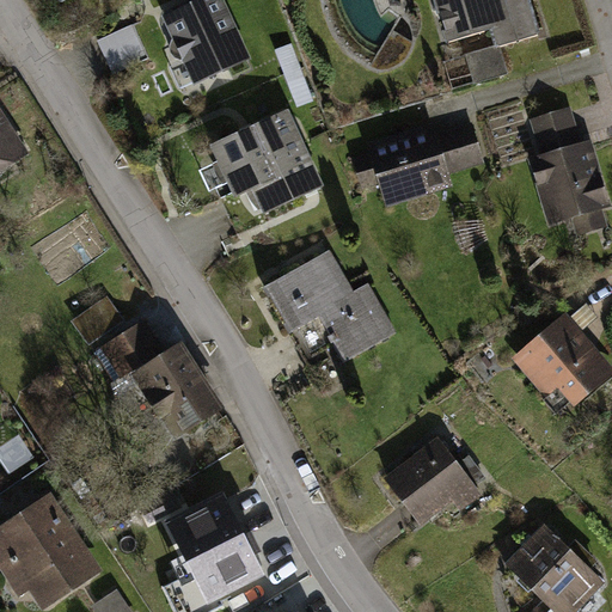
[(216,0),(207,0),(169,18),(177,37),(173,41),(171,47),(171,53),(176,57),(182,60),(188,59),(197,80),(245,59),(233,34),(234,28),(233,20),(228,14),(224,12),(216,0)]
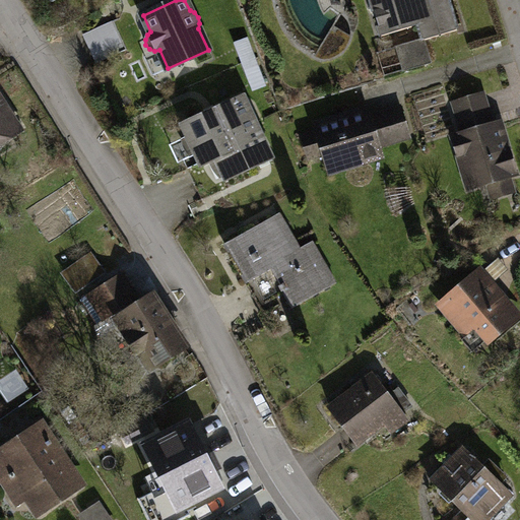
[(370,0),(372,4),(370,5),(372,13),(374,12),(382,37),(418,25),(423,41),(457,30),(448,0),(370,0)]
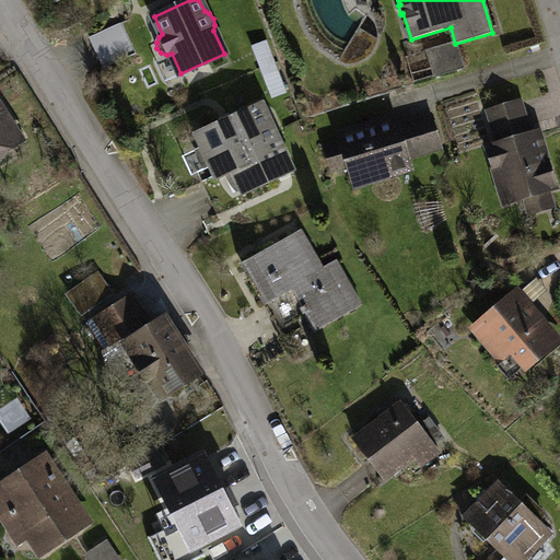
[(103,68),(136,54),(121,23),(89,37),(103,68)]
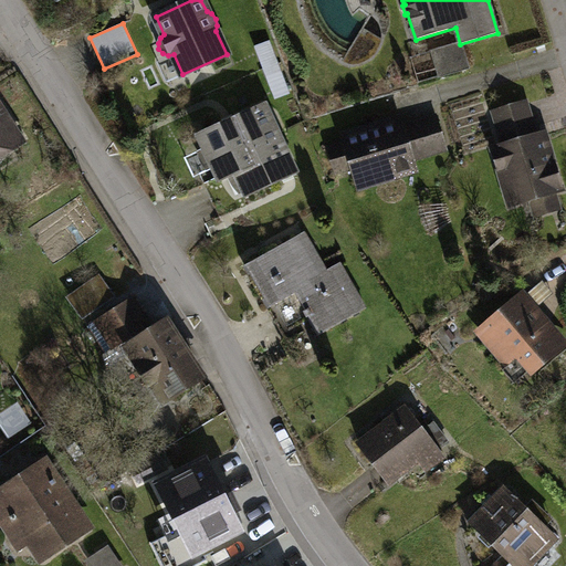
[(276,64),(269,43),(255,48),(263,69),(276,64)]
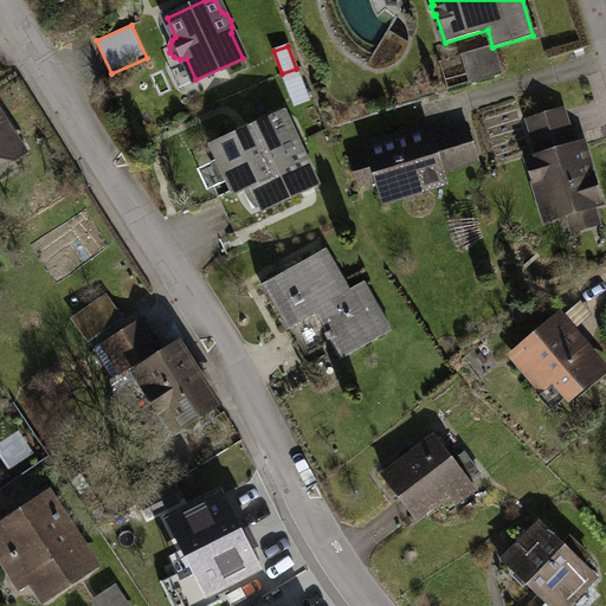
[(287,84),(300,79),(296,69),(282,73),(287,84)]
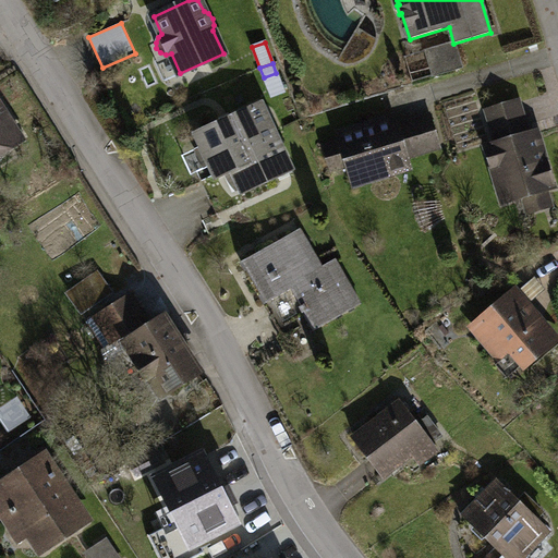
[(276,73),(264,77),(269,93),(282,88),(276,73)]
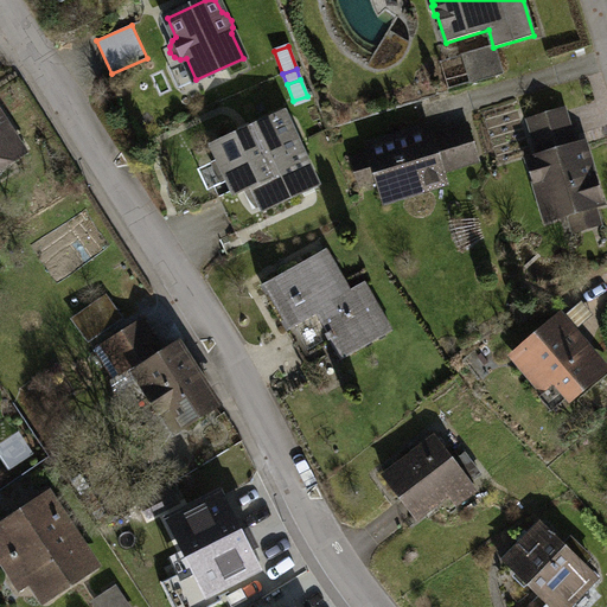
[(599,200),(602,199),(594,174),(590,176),(581,145),(561,151),(558,140),(572,136),(564,112),(530,122),(541,157),(531,160),(532,163),(529,164),(535,181),(538,180),(549,218),(599,204),(599,200)]
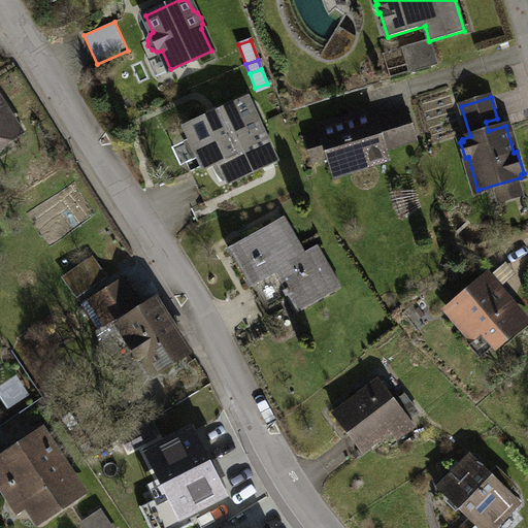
[(260,129),(245,99),(187,127),(205,167),(221,160),(242,150),(237,139),(260,129)]
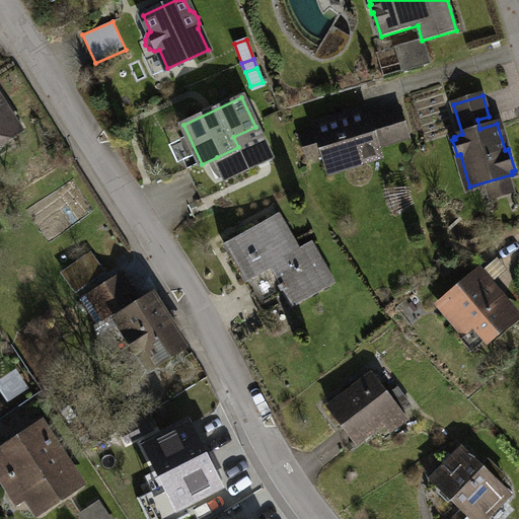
[(0,104),(0,142),(17,132),(0,104)]
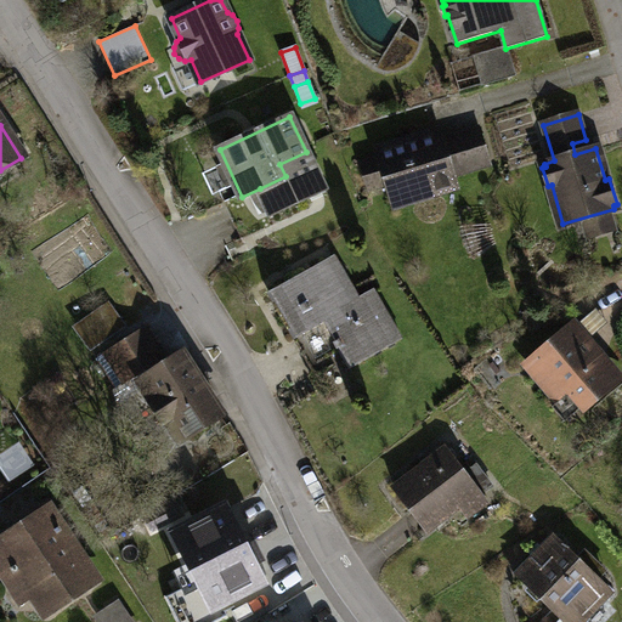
[(439,134),(379,152),(394,203),(454,185),(452,175),(487,164),(476,130),(452,137),(456,151),(446,154),(439,134)]
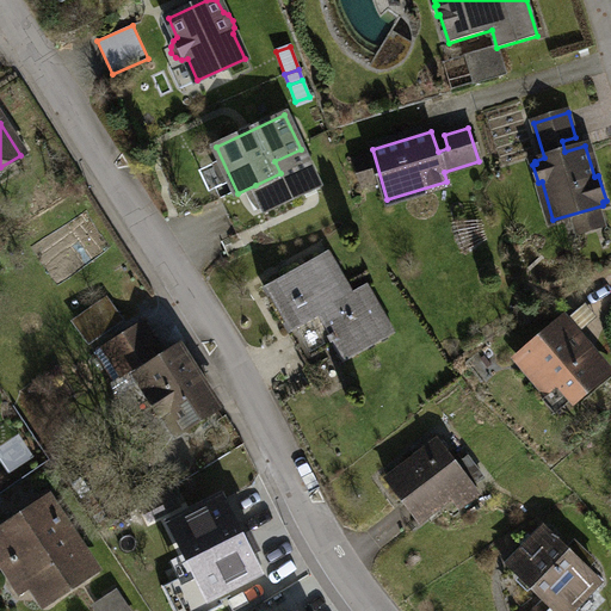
[(281,173),(255,185),(267,210),(318,186),(301,149),(275,161),(281,173)]
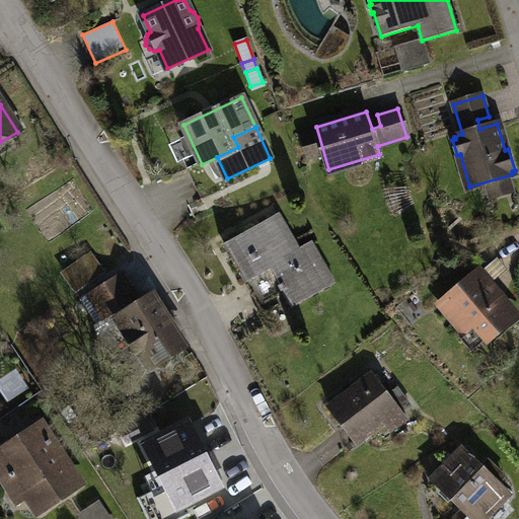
[(273,218),(230,242),(251,278),(273,266),(283,283),(278,286),(281,291),(286,288),(287,291),(283,293),(292,307),(336,282),(312,241),(300,248),(288,228),(281,232),(273,218)]
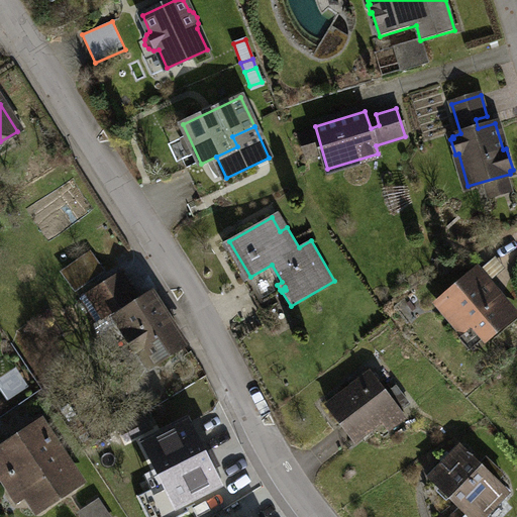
[(505,249),(485,268),(493,277),(514,260),(505,249)]
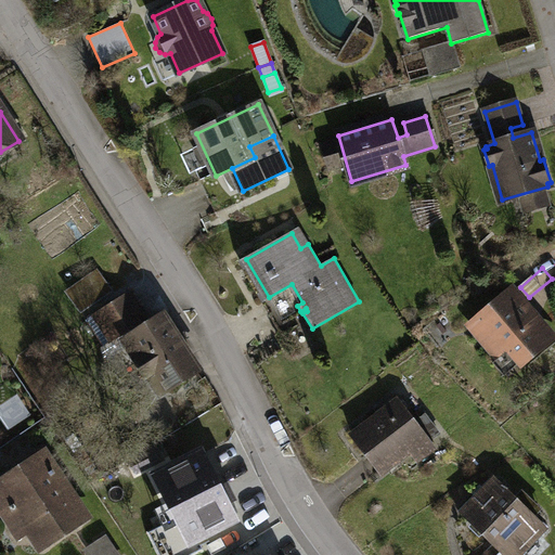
[(69,292),(80,307),(107,288),(97,272),(69,292)]
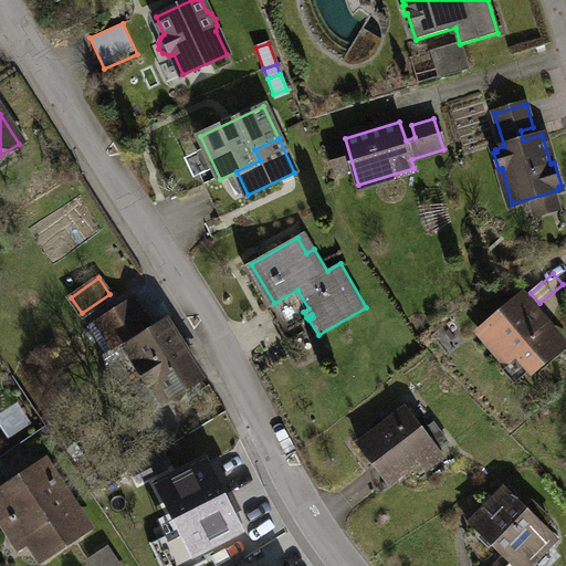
[(540,303),(531,293),(523,299),(522,297),(482,332),(509,363),(513,358),(520,359),(530,370),(562,344),(546,326),(544,327),(538,322),(538,317),(532,310),(540,303)]
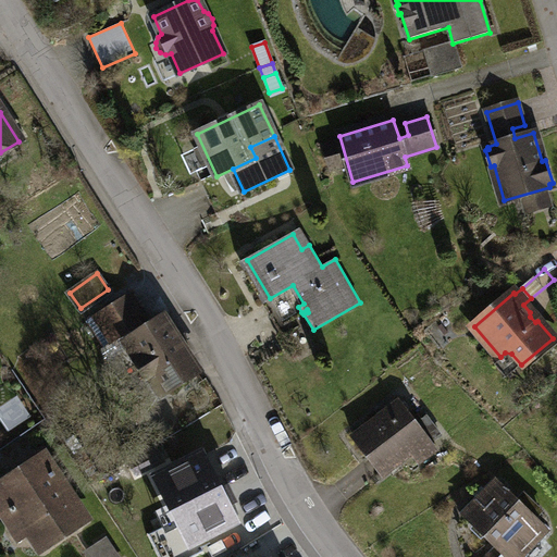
[(133,292),(121,299),(139,326),(122,337),(124,342),(153,323),(133,292)]
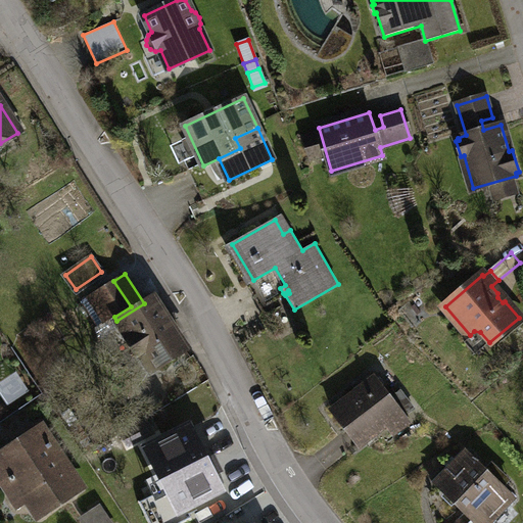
[(131,306),(113,281),(88,297),(105,323),(114,317),(131,306)]
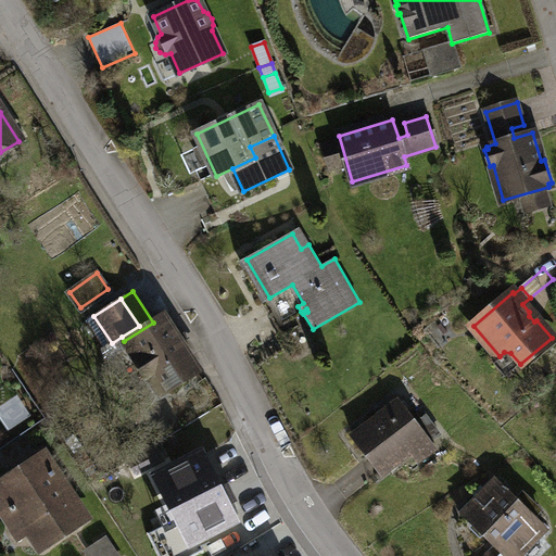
[(103,349),(112,343),(93,316),(86,320),(103,349)]
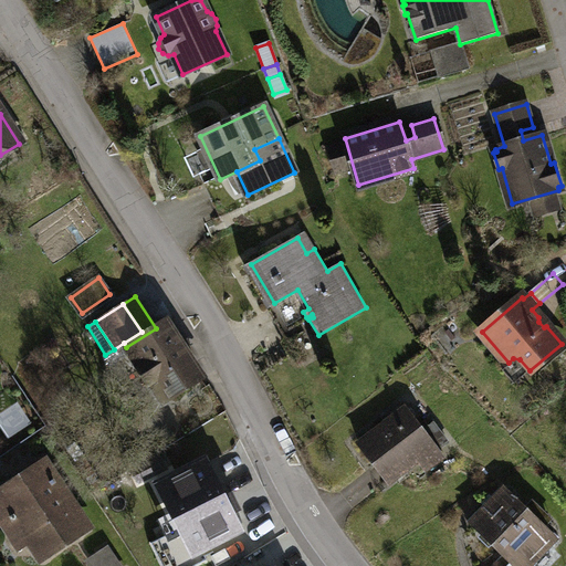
[(168,398),(200,377),(169,329),(160,335),(156,328),(127,347),(139,365),(135,368),(146,386),(156,379),(168,398)]
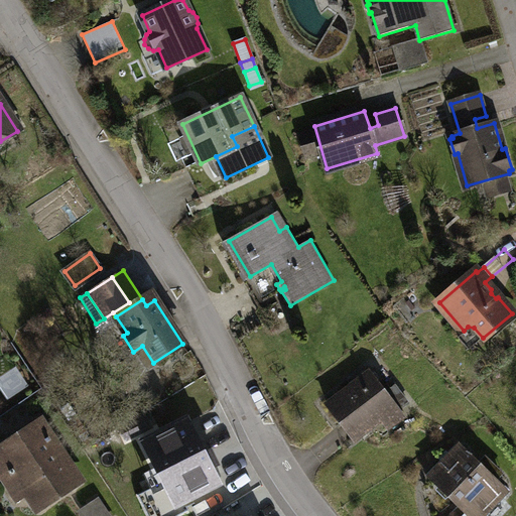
[(28,386),(15,367),(0,376),(0,389),(7,400),(28,386)]
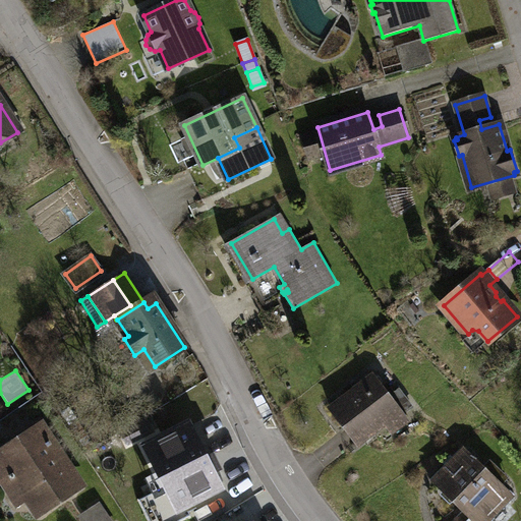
[(400,410),(373,377),(363,385),(360,381),(352,387),(355,391),(331,410),(357,444),(400,410)]
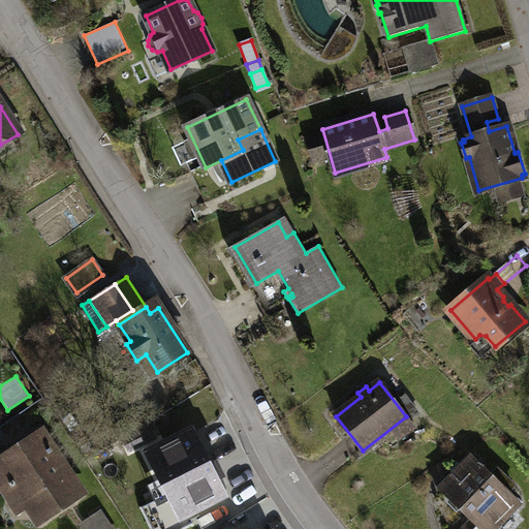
[(83,399),(89,408),(95,403),(89,395),(83,399)]
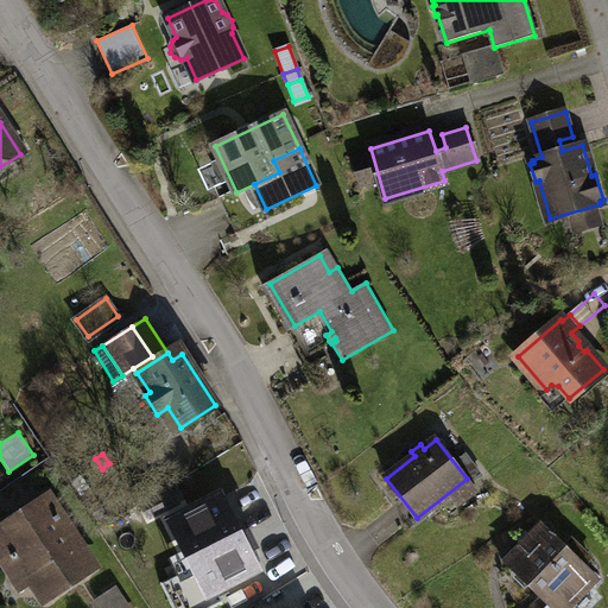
[(140,477),(146,487),(157,481),(150,472),(140,477)]
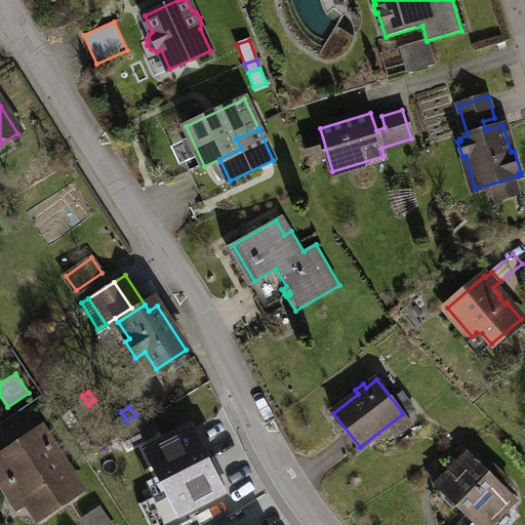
[(130,434),(136,446),(155,435),(148,422),(130,434)]
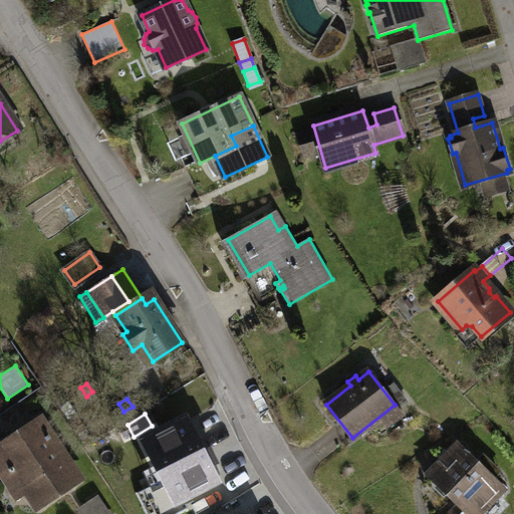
[(175,502),(217,481),(209,466),(212,465),(205,452),(203,453),(186,419),(145,441),(164,480),(163,480),(166,484),(175,502)]
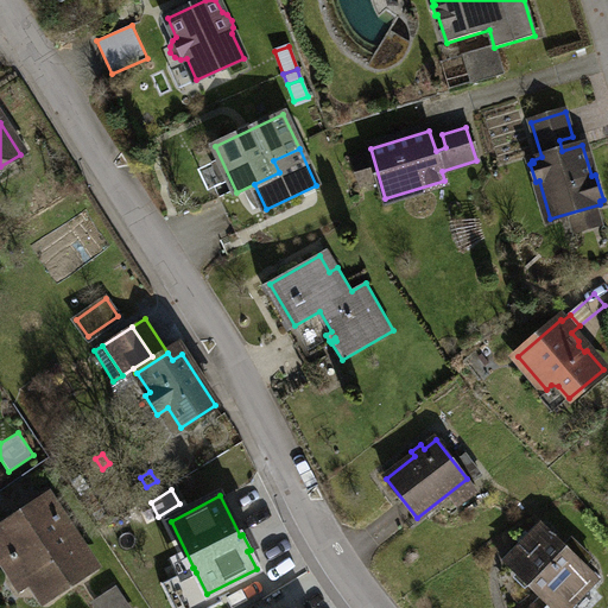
[(45,597),(93,567),(48,499),(0,529),(0,550),(8,564),(18,557),(45,597)]
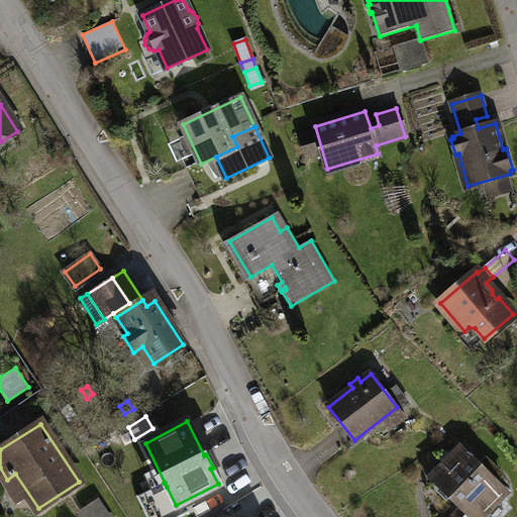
[(458,458),(453,453),(430,477),(460,506),(449,516),(483,516),(507,492),(495,481),(501,474),(486,459),(480,466),(464,451),(458,458)]
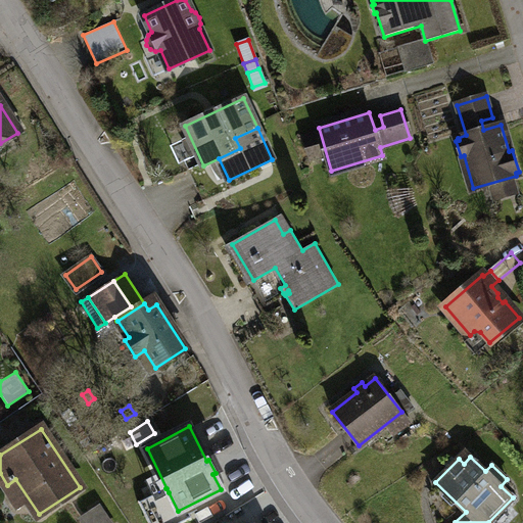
[(83,519),(85,522),(107,522),(98,509),(83,519)]
